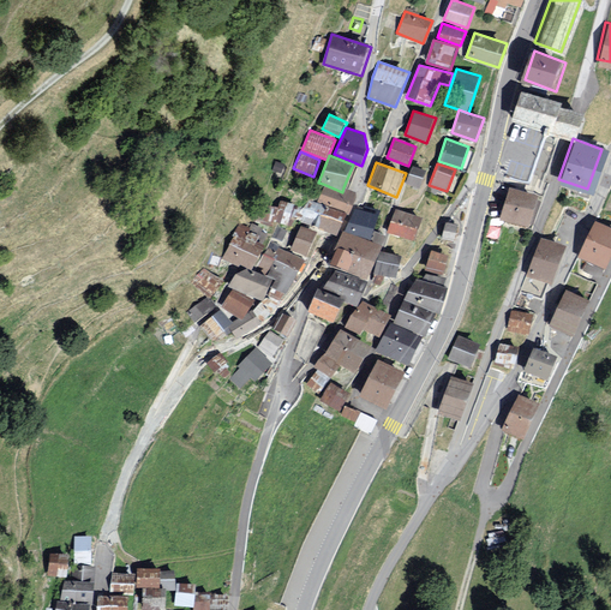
[(427,171),(412,165),(406,180),(420,187),(427,171)]
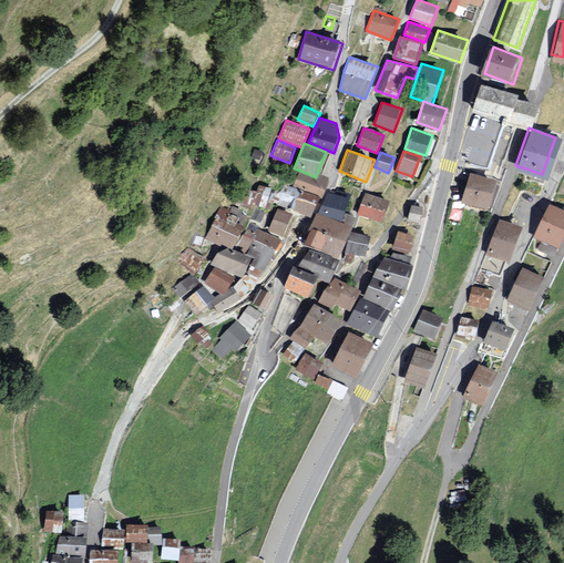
[(316,177),(298,170),(291,186),(320,197),(328,177),(317,173),(316,177)]
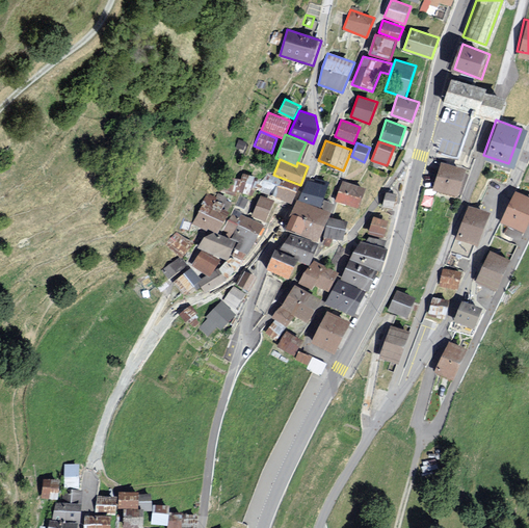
[(464,169),(443,162),(433,188),(455,194),(464,169)]
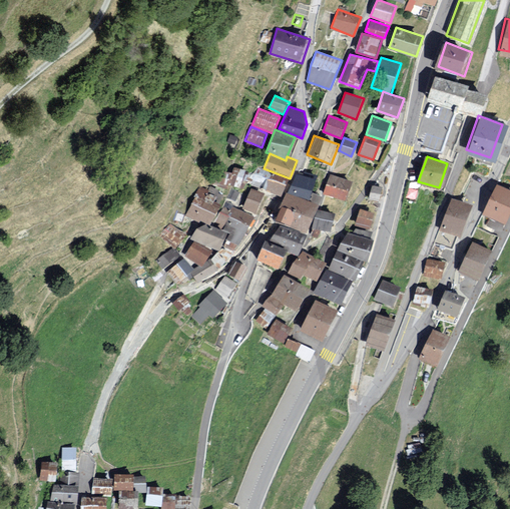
[(231,171),(219,169),(216,184),(241,189),(245,170),(233,165),(231,171)]
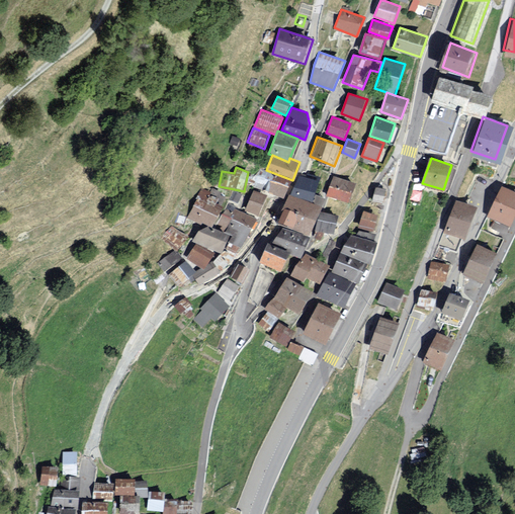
[(291,180),(258,168),(250,181),(282,197),(291,180)]
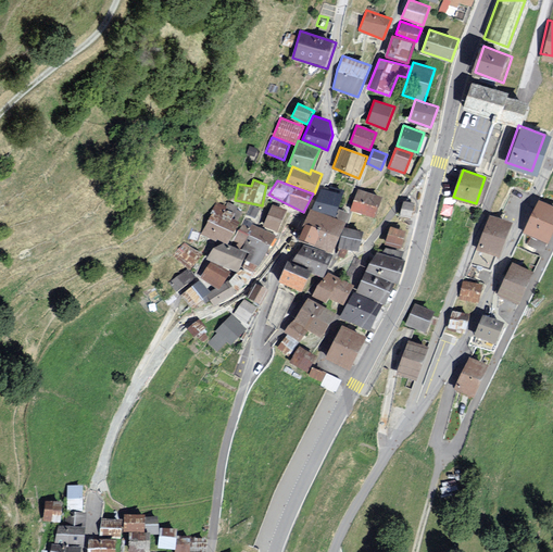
[(343,197),(322,188),(312,207),(336,215),(343,197)]
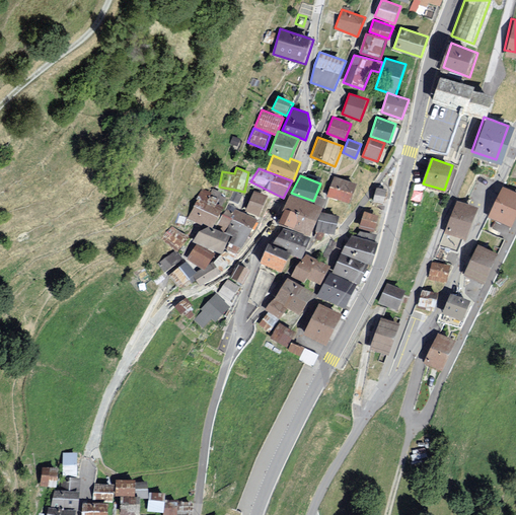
[(359,184),(334,175),(327,195),(352,203),(359,184)]
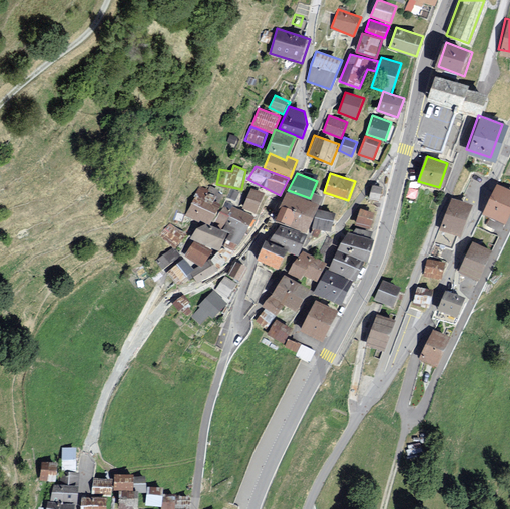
[(509,198),(509,188),(496,181),(482,208),(501,217),(509,198)]
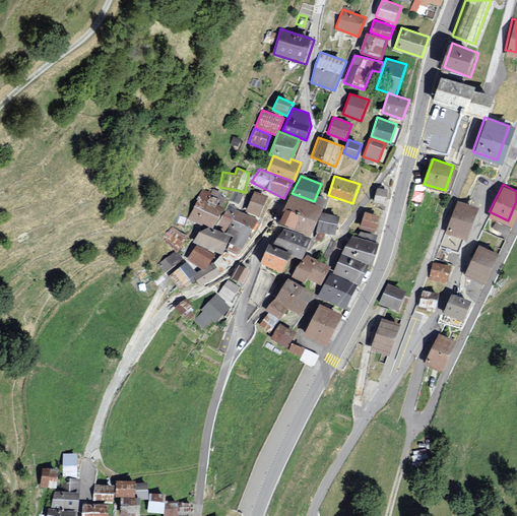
[(385,188),(374,185),(370,199),(382,202),(385,188)]
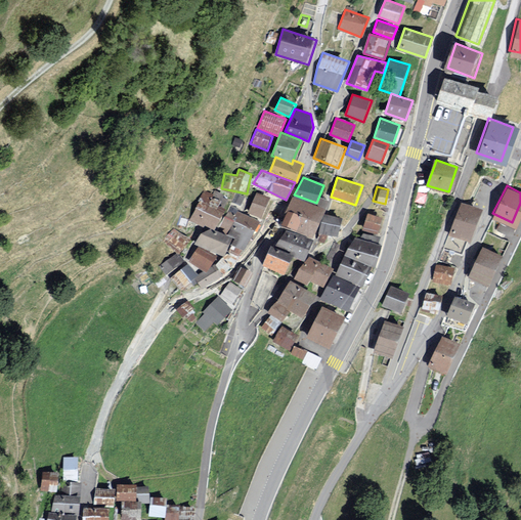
[(204,271),(194,277),(202,289),(223,277),(215,264),(218,255),(226,259),(228,256),(236,260),(242,251),(231,245),(233,237),(224,233),(234,220),(257,231),(262,221),(230,204),(227,210),(220,206),(224,199),(204,188),(198,200),(200,201),(189,218),(210,229),(202,233),(194,243),(200,246),(188,259),(204,271)]
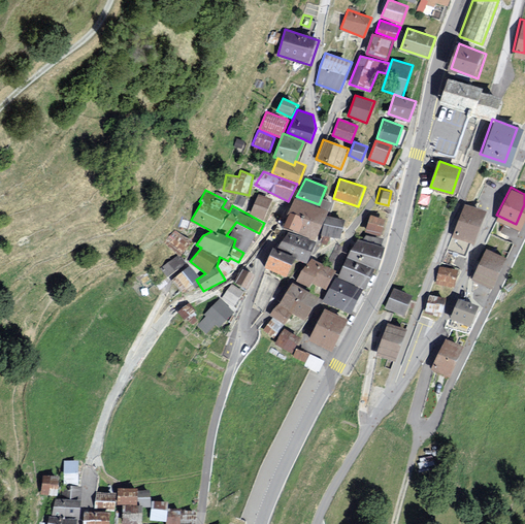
[(258,193),(250,213),(264,221),(273,199),(258,193)]
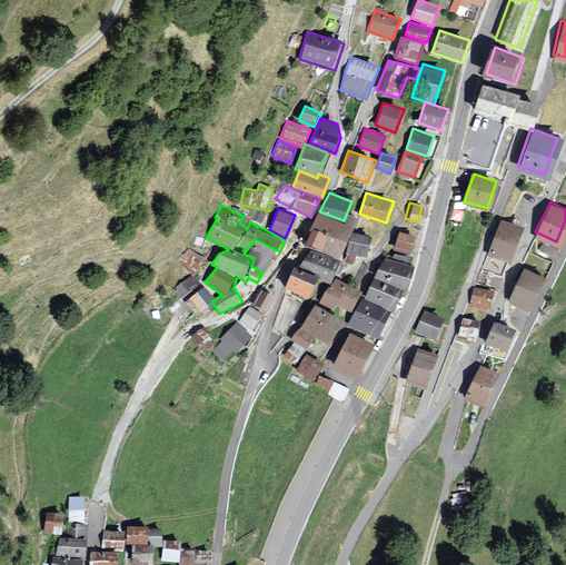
[(349,228),(318,214),(305,241),(336,256),(349,228)]
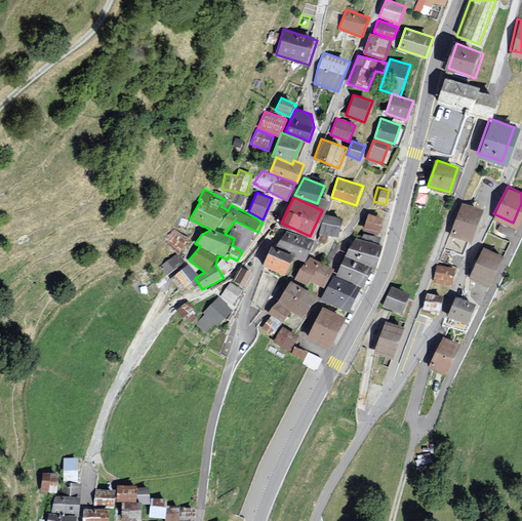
[(478,208),(460,202),(449,230),(467,237),(478,208)]
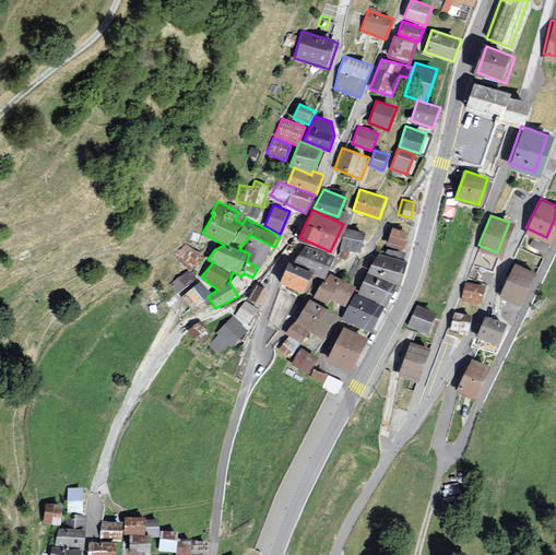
[(362,231),(343,225),(338,244),(355,248),(362,231)]
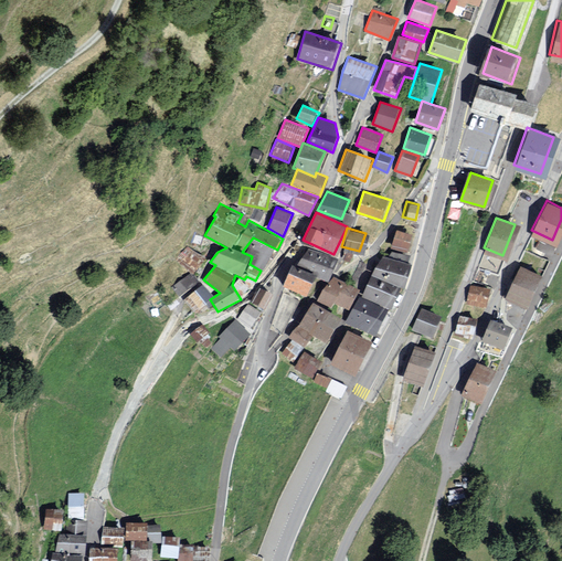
[(413,234),(396,230),(391,247),(407,252),(413,234)]
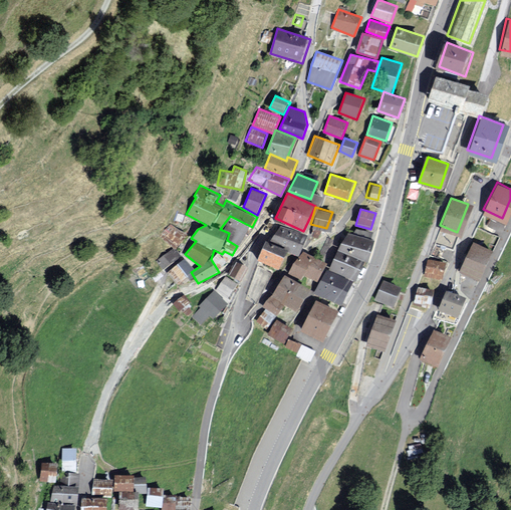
[(189,235),(170,221),(160,233),(180,248),(189,235)]
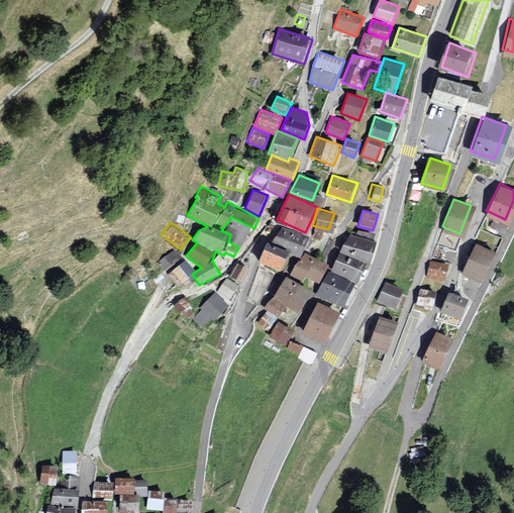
[(304,233),(279,224),(269,238),(296,251),(304,233)]
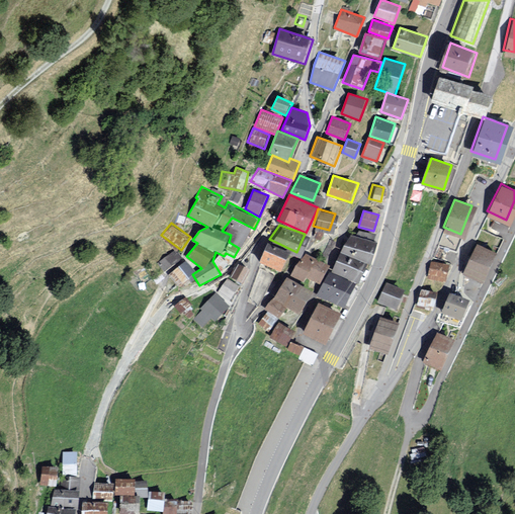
[(371,241),(347,232),(341,249),(365,258),(371,241)]
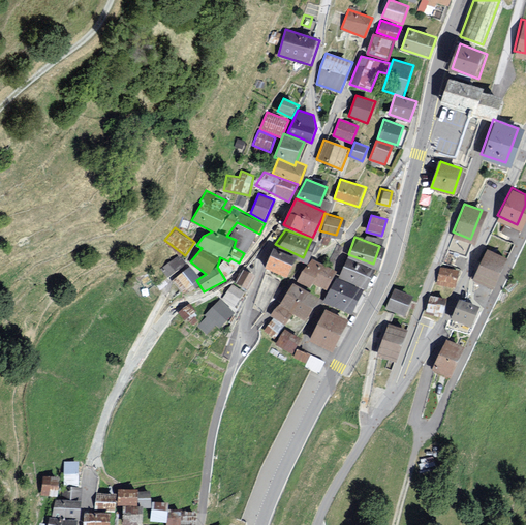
[(285,275),(295,255),(272,244),(261,265),(285,275)]
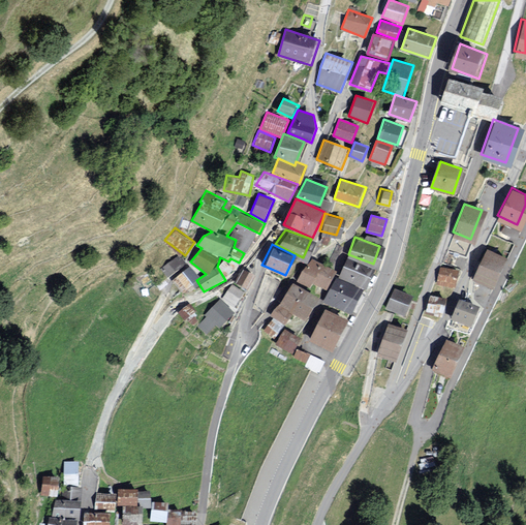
[(502,255),(485,247),(472,275),(490,282),(502,255)]
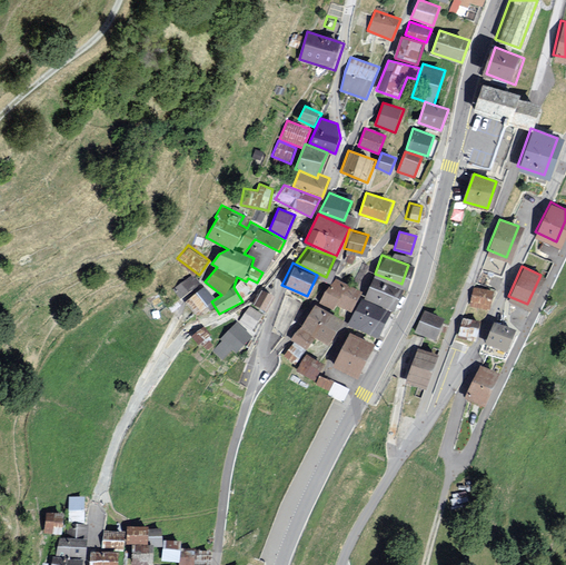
[(191,274),(174,286),(182,299),(201,286),(191,274)]
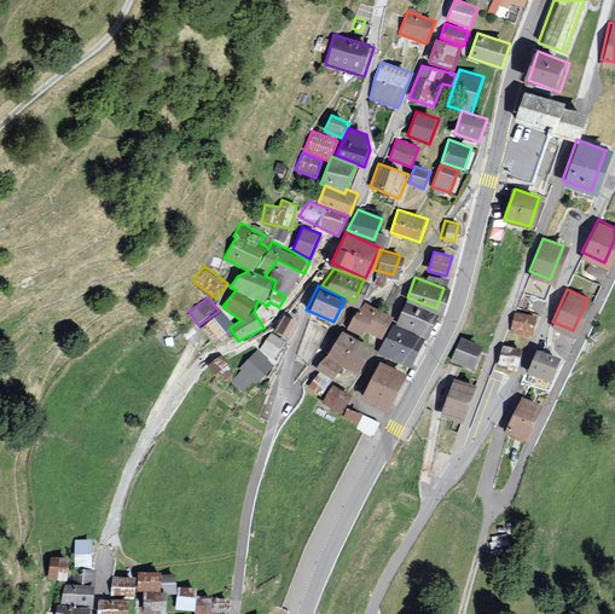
[(387,313),(361,300),(346,324),(358,330),(361,324),(378,332),(387,313)]
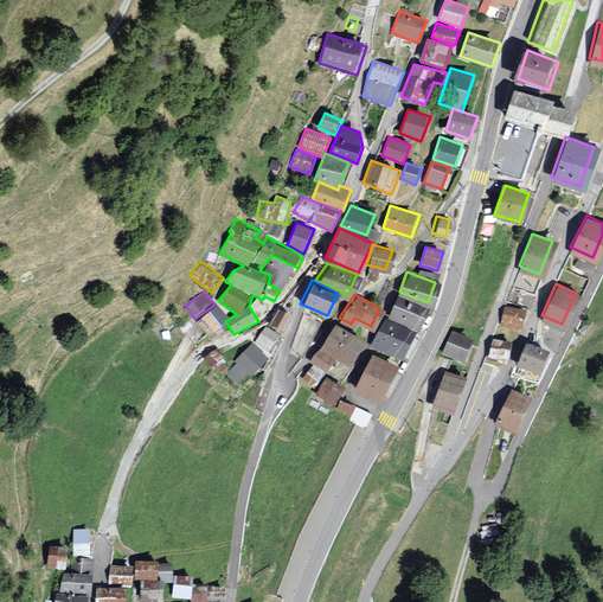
[(423,307),(396,294),(387,312),(415,325),(423,307)]
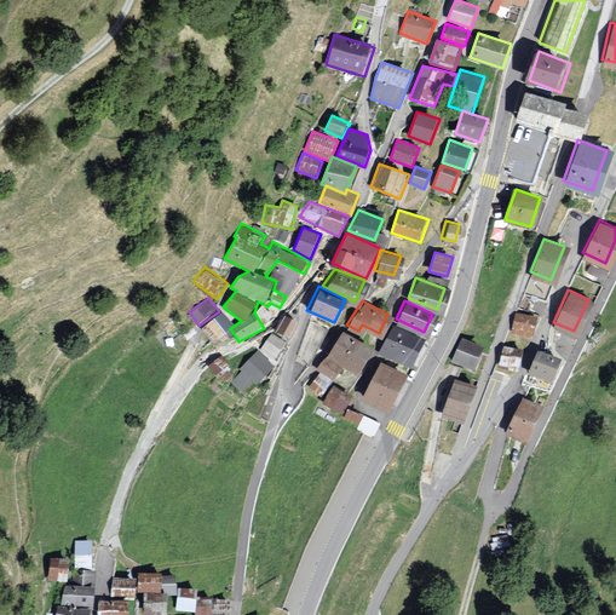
[(537,315),(514,309),(510,331),(531,335),(537,315)]
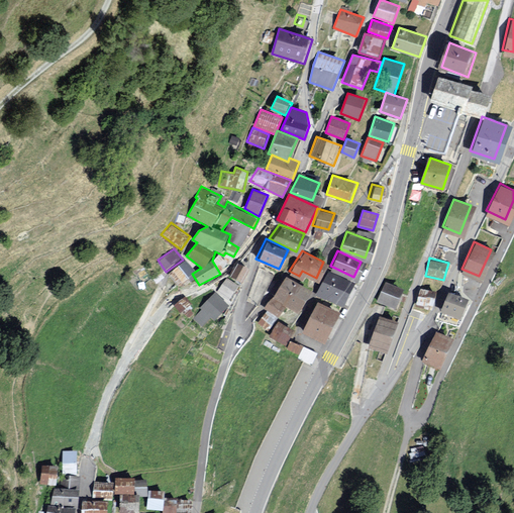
[(184,260),(167,274),(178,287),(192,274),(195,272),(184,260)]
